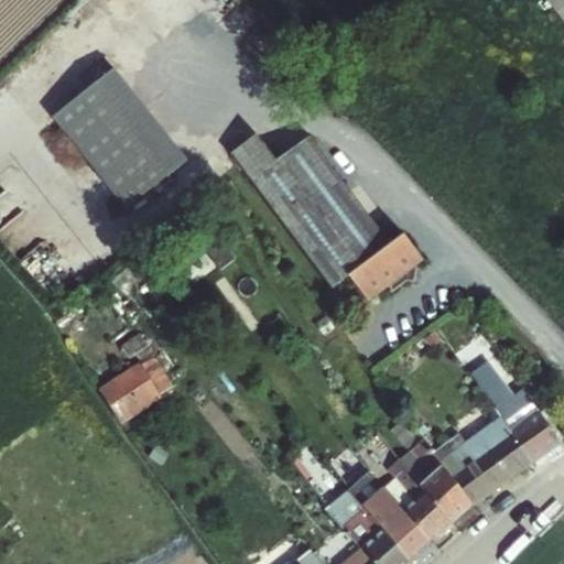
[(563,0),(548,0),(563,19),(563,0)]
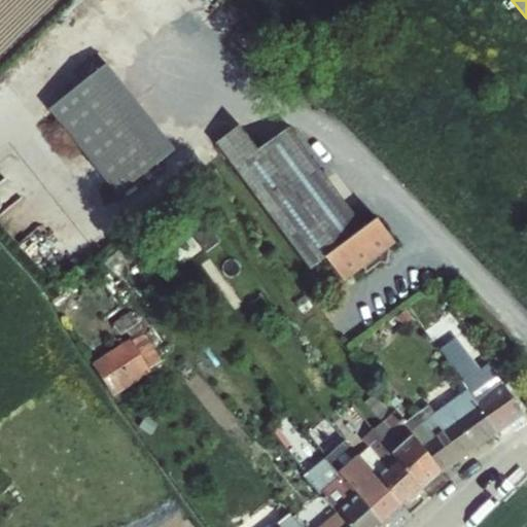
[(126,56),(60,99),(123,195),(188,151),(126,56)]
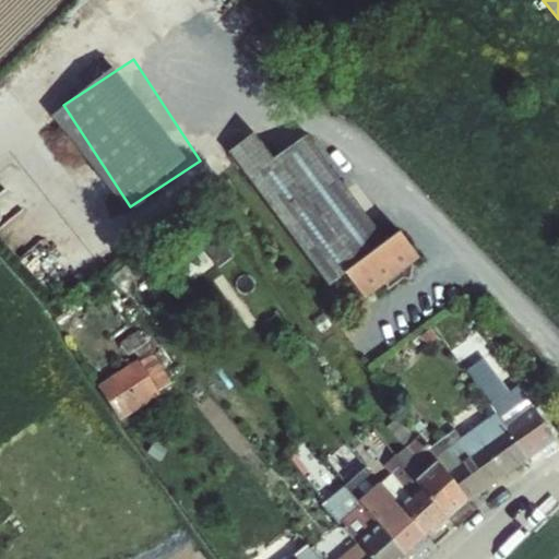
[(253,131),(227,151),(238,166),(328,285),(345,272),(365,297),(383,283),(388,288),(401,277),(409,277),(411,261),(417,257),(399,232),(385,241),(305,133),(273,157),(253,131)]
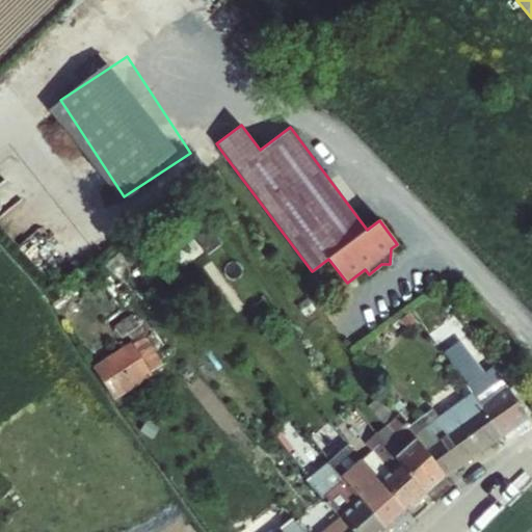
[(160,364),(128,314),(112,323),(120,335),(126,330),(131,341),(94,366),(113,397),(149,374),(148,372),(160,364)]
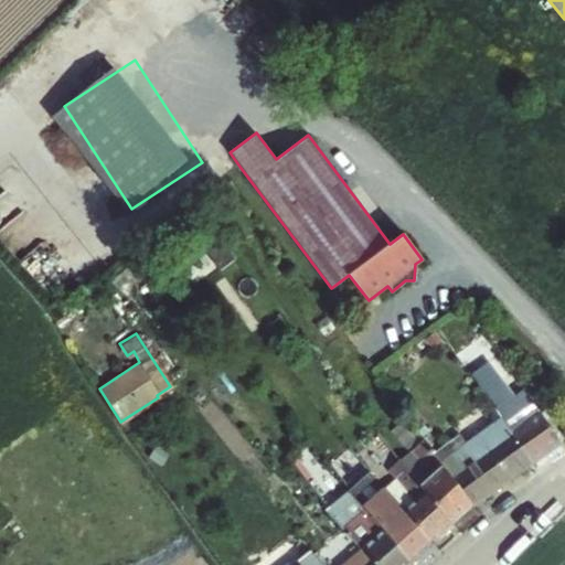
[(482,368),(470,376),(484,396),(497,387),(482,368)]
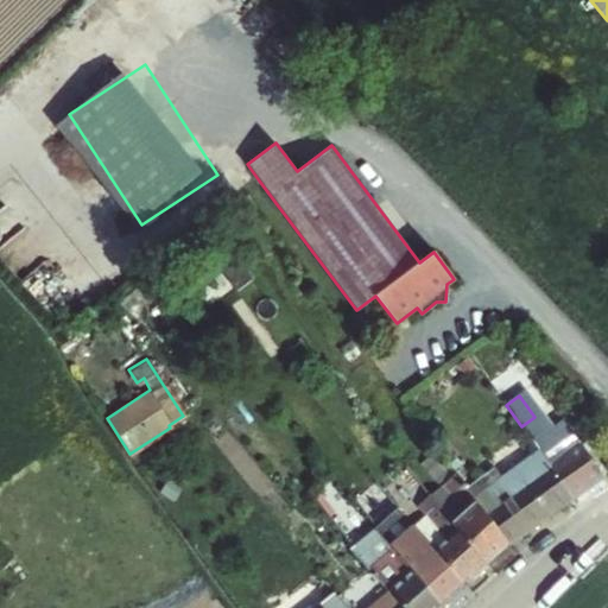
[(534,417),(521,426),(531,441),(545,430),(534,417)]
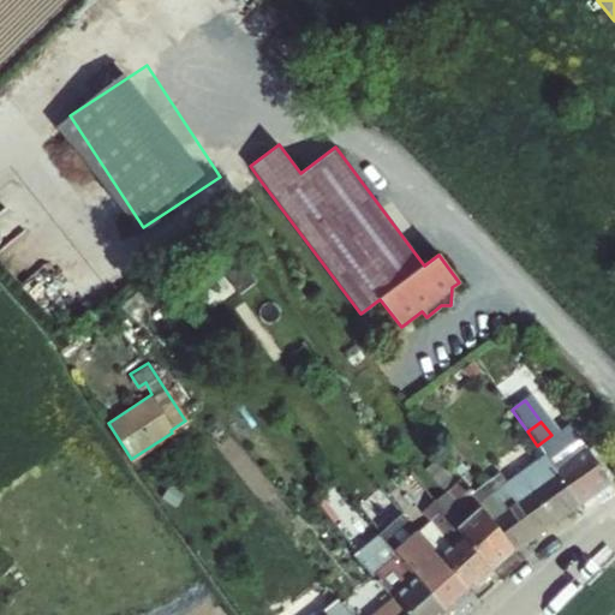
[(579,503),(609,481),(568,423),(551,435),(537,446),(543,453),(579,503)]
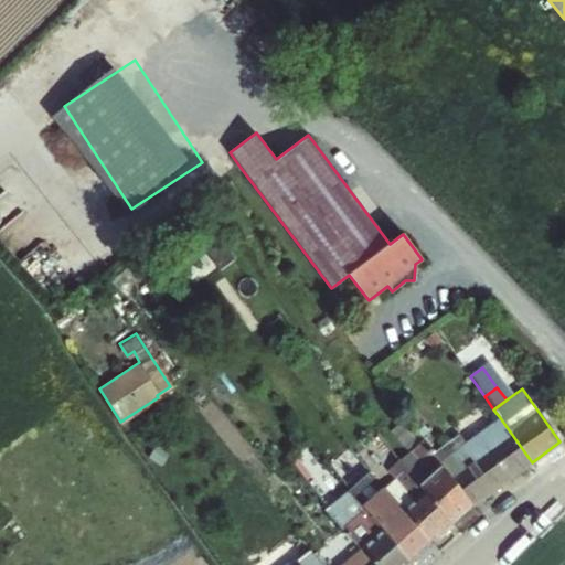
[(473,505),(434,452),(407,416),(394,426),(412,449),(434,477),(423,483),(454,524),(473,505)]
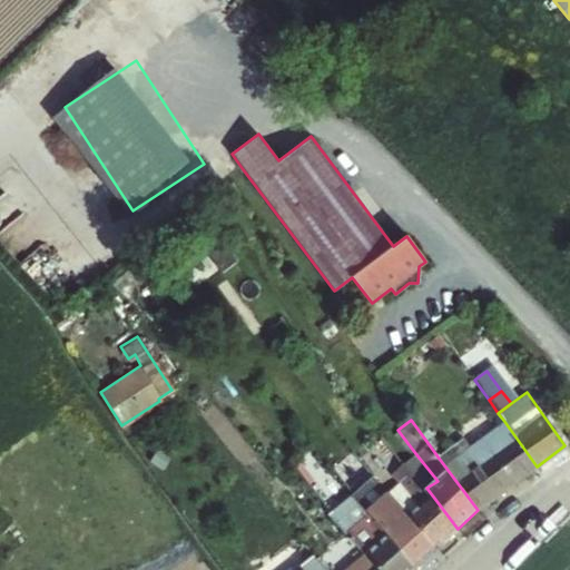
[(537,467),(503,420),(480,436),(514,483),(537,467)]
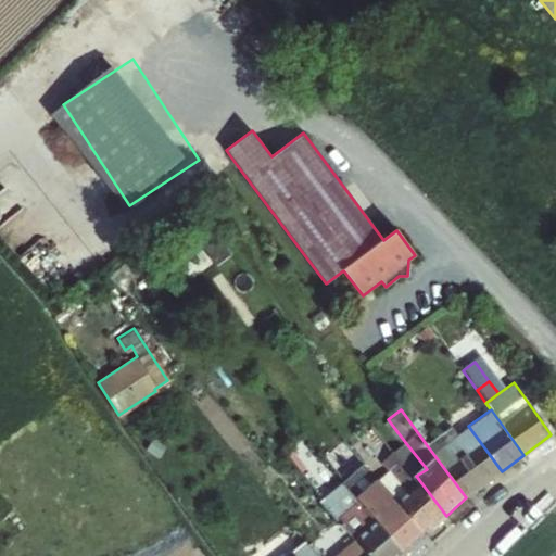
[(502,471),(468,426),(456,436),(451,428),(427,445),(466,497),(502,471)]
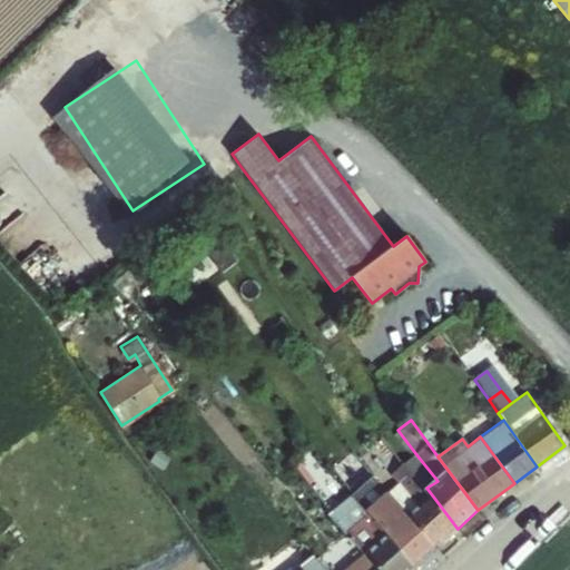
[(413,470),(426,488),(438,481),(415,453),(406,461),(413,470)]
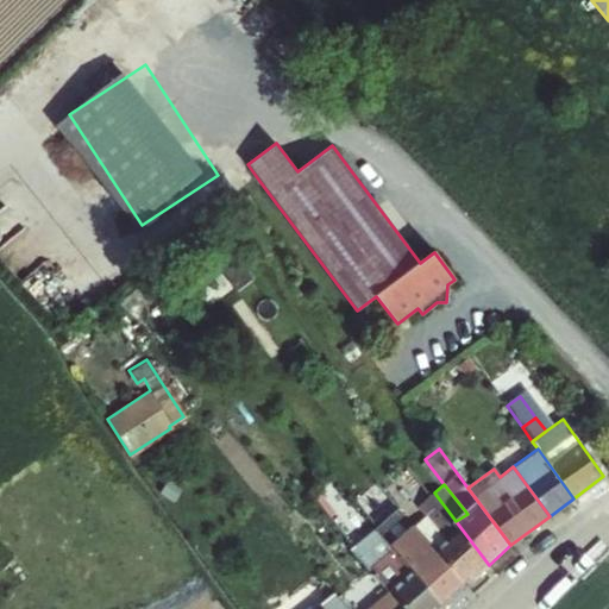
[(466,585),(489,565),(456,521),(441,502),(428,513),(449,539),(437,547),(466,585)]
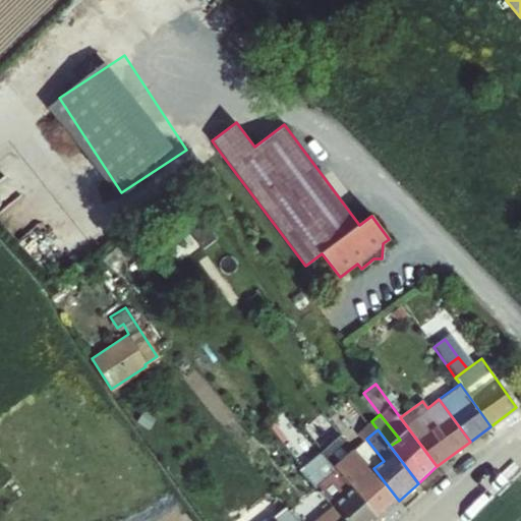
[(346,520),(378,520),(381,519),(340,467),(327,451),(319,457),(298,430),(284,442),(336,507),(346,520)]
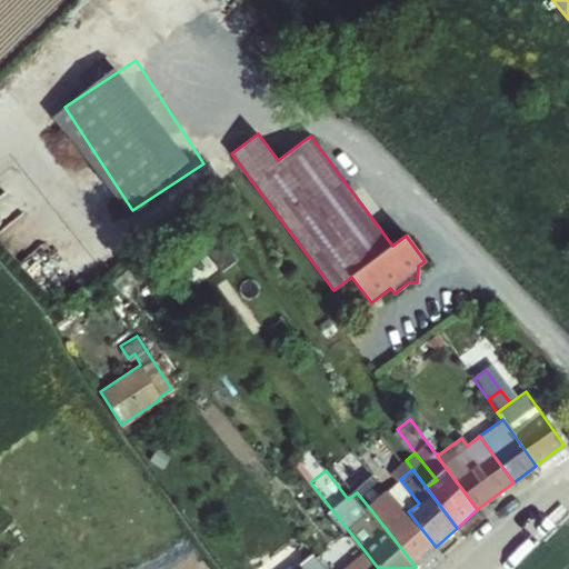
[(393,492),(408,511),(419,503),(400,479),(389,487),(393,492)]
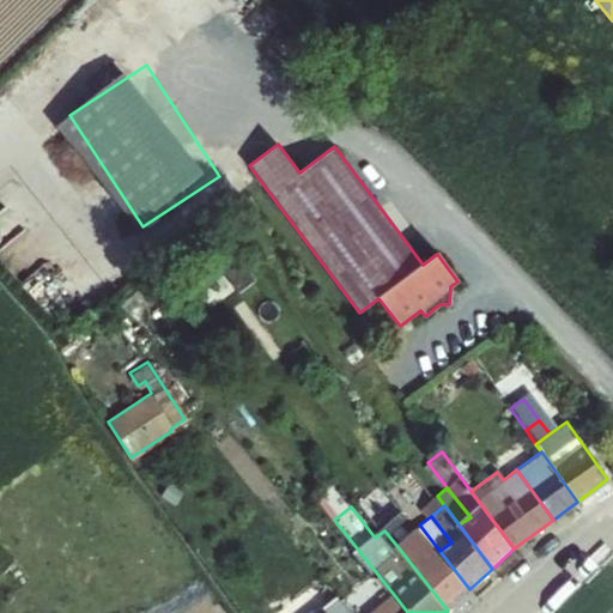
[(469,589),(439,551),(424,530),(400,550),(448,611),(469,589)]
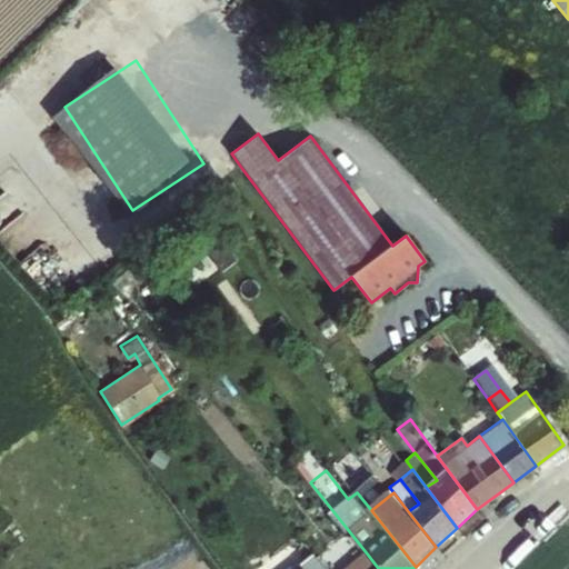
[(296,568),(329,568),(321,559),(316,552),(296,568)]
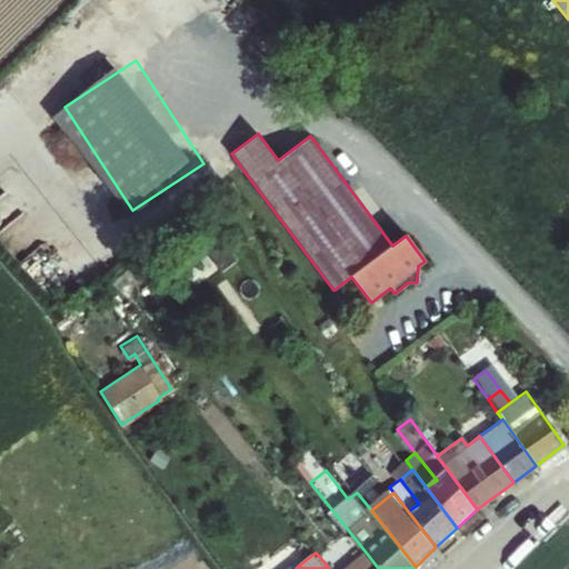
[(378,568),(367,553),(349,568),(378,568)]
